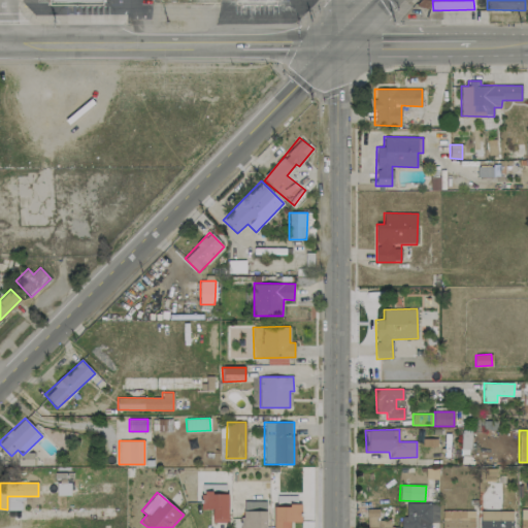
[(201,509),(212,509),(212,520),(229,520),(228,493),(200,493),(201,509)]
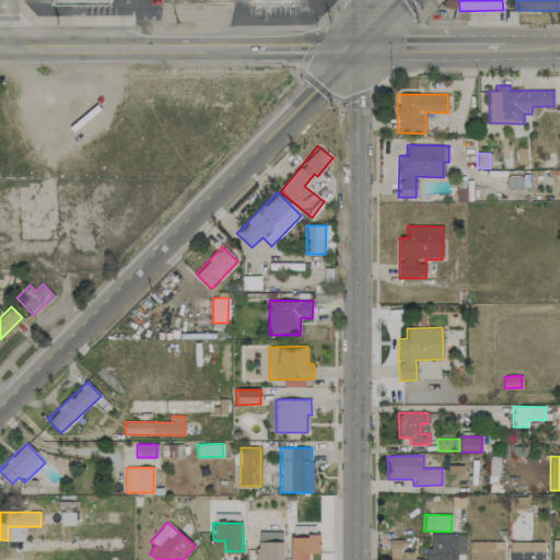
[(8,538),(22,538),(22,527),(9,526),(8,538)]
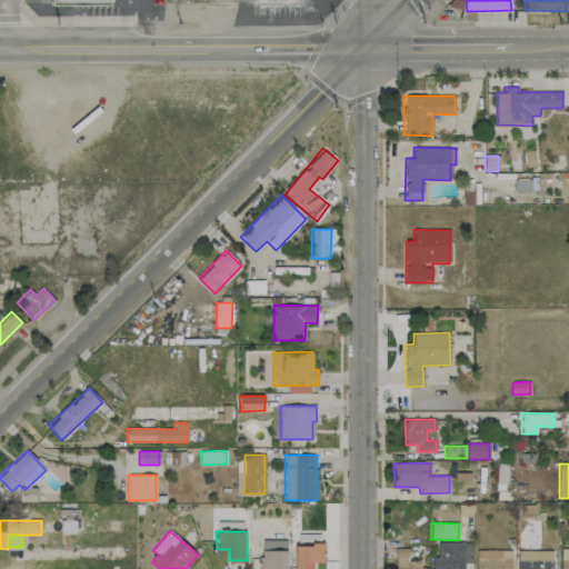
[(287,568),(287,540),(260,540),(261,568),(287,568)]
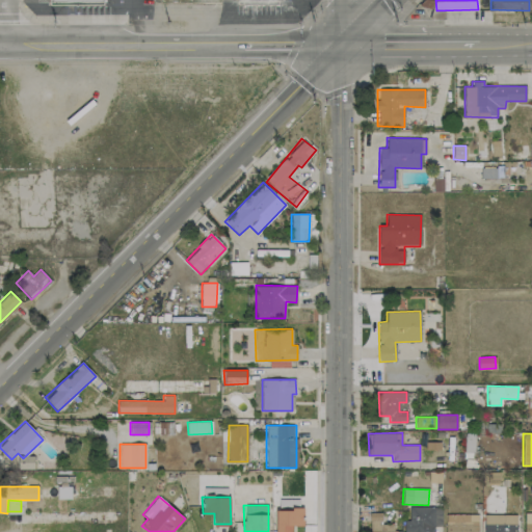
[(304,508),(276,507),(274,531),(291,531),(292,526),(303,526),(304,508)]
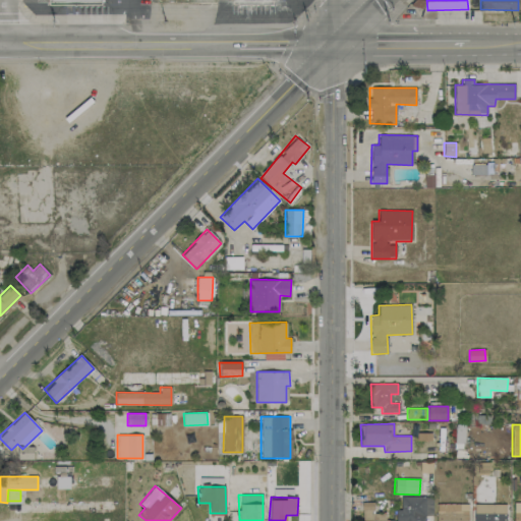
[(432,515),(431,497),(400,497),(401,509),(395,509),(395,520),(424,520),(424,516),(432,515)]
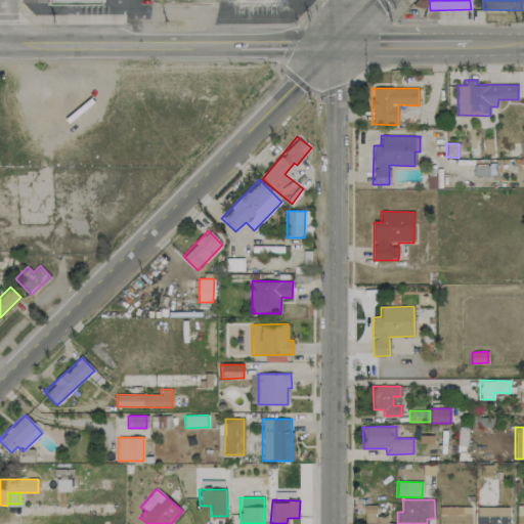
[(395,523),(387,523),(388,516),(376,516),(376,505),(365,505),(363,523),(395,523)]
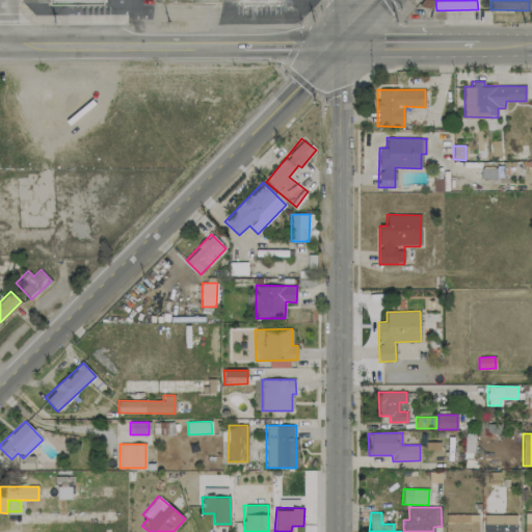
[(478,531),(478,514),(446,514),(445,531),(478,531)]
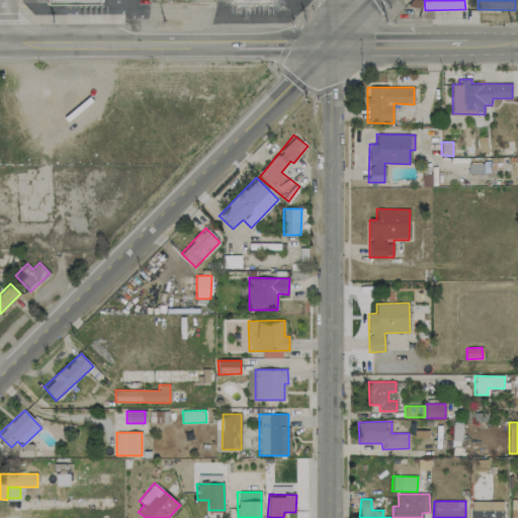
[(503,517),(503,502),(471,501),(470,517),(503,517)]
